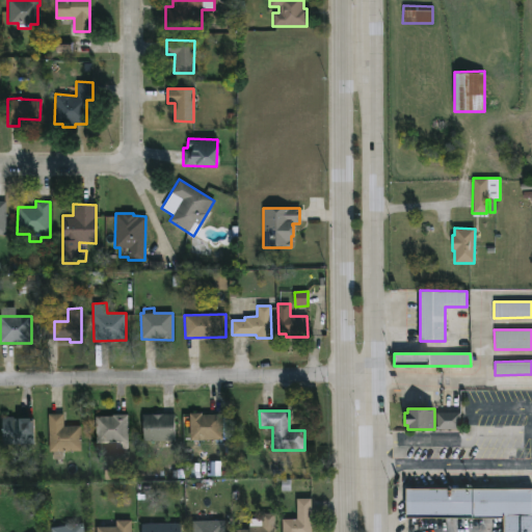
[(202,413),(202,415),(221,415),(222,425),(230,425),(230,440),(189,441),(189,414),(202,413)]
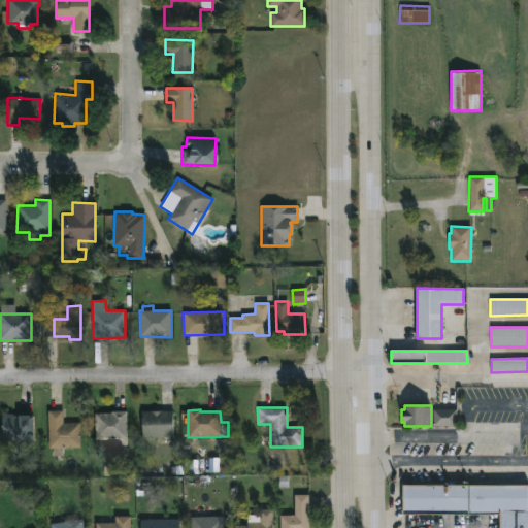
[(457,426),(433,426),(433,409),(457,409),(457,426)]
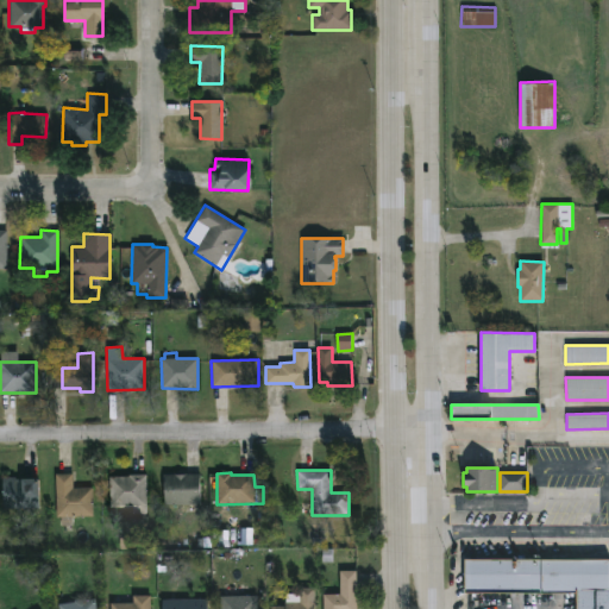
[(71,473),(71,488),(92,488),(92,516),(73,516),(73,526),(61,526),(60,518),(55,518),(55,473),(71,473)]
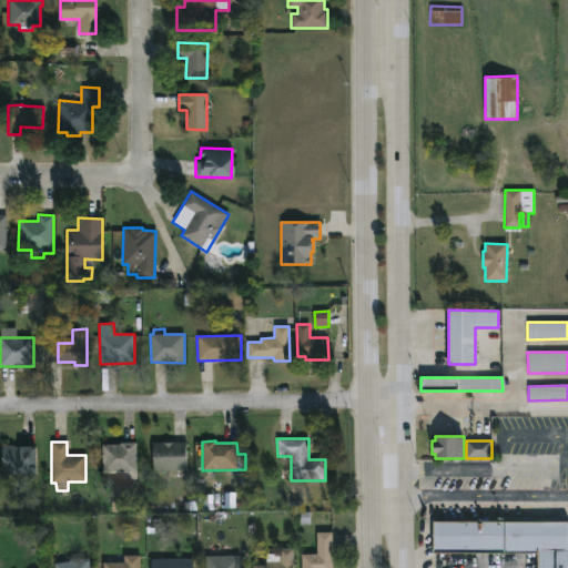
[(135,443),(137,479),(123,479),(123,473),(102,473),(101,445),(135,443)]
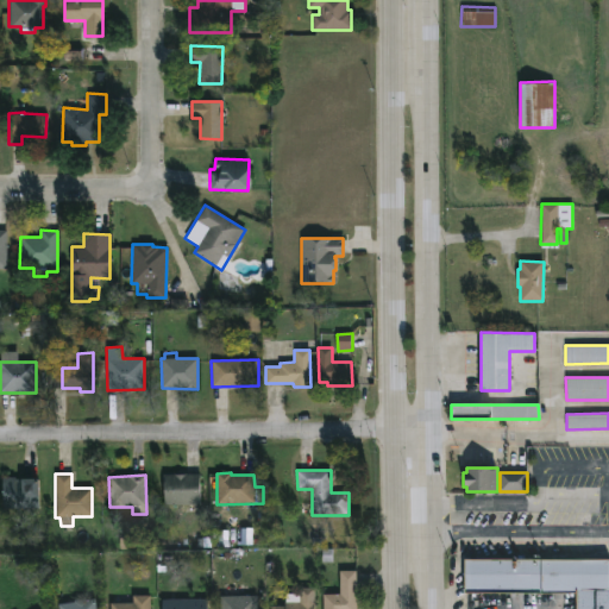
[(200,504),(163,506),(163,475),(200,475),(200,504)]
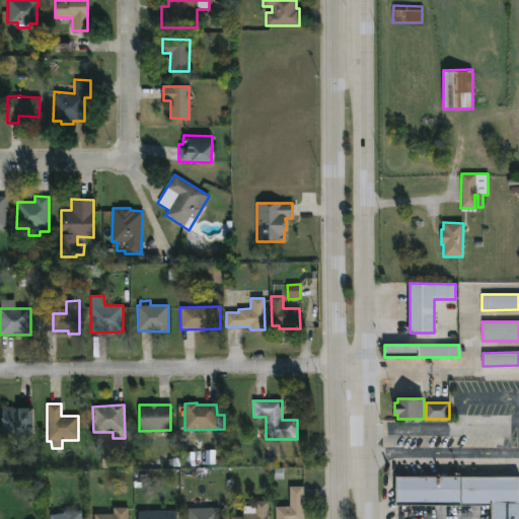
[(32,433),(0,433),(0,406),(32,406),(32,433)]
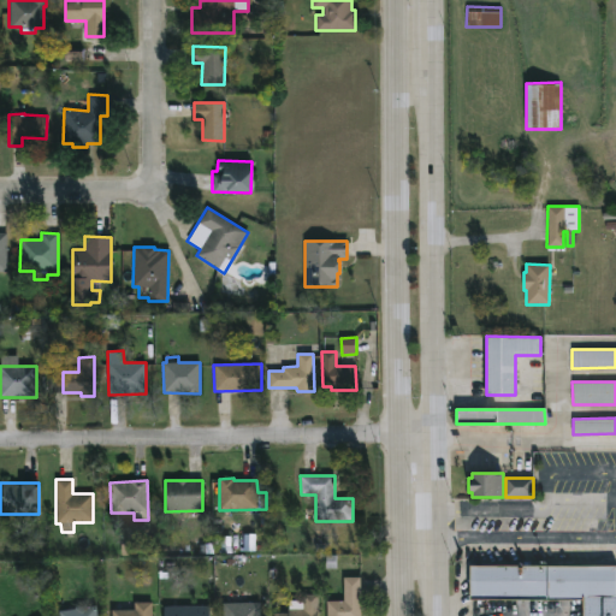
[(615,566),(615,615),(582,615),(582,599),(469,599),(469,566),(615,566)]
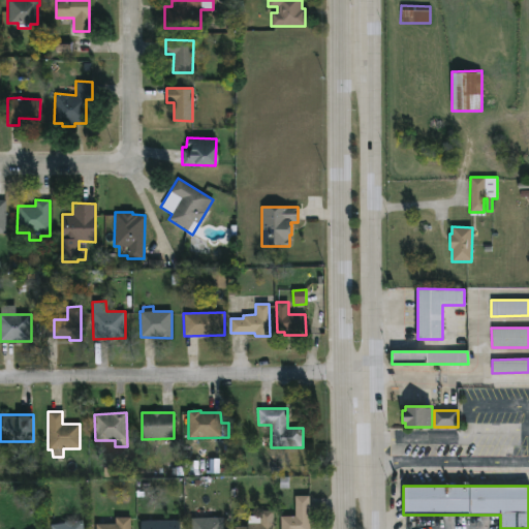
[(280,528),(280,516),(294,516),(294,496),(309,496),(309,528),(280,528)]
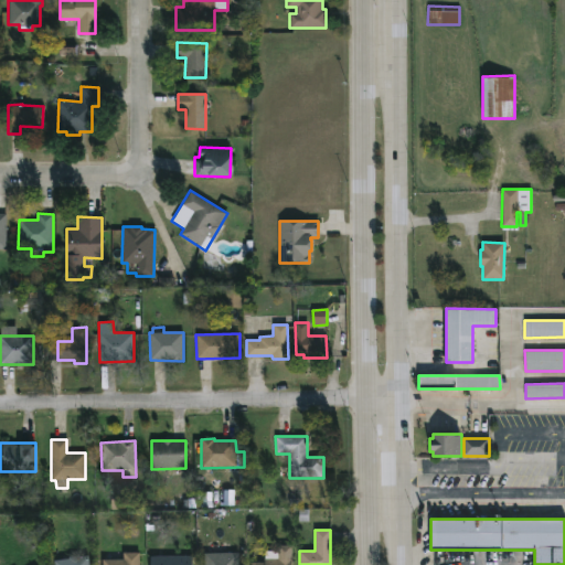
[(291,545),(291,564),(251,564),(251,563),(264,563),(265,551),(277,551),(277,545),(291,545)]
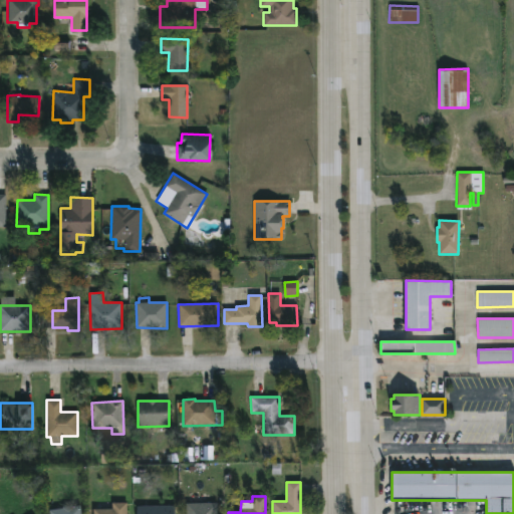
[(126,513),(92,513),(92,509),(111,509),(111,503),(126,503),(126,513)]
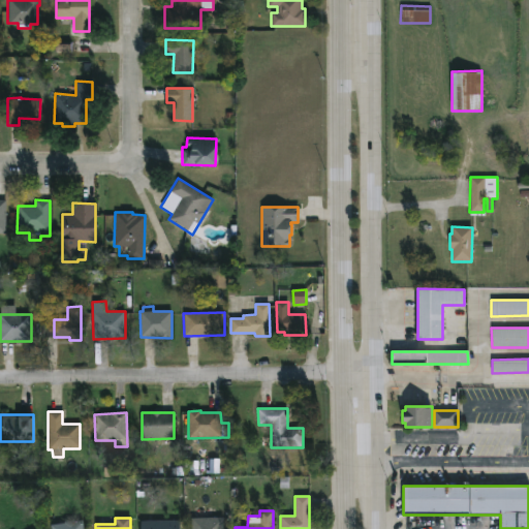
[(223,528),(190,528),(190,518),(223,518),(223,528)]
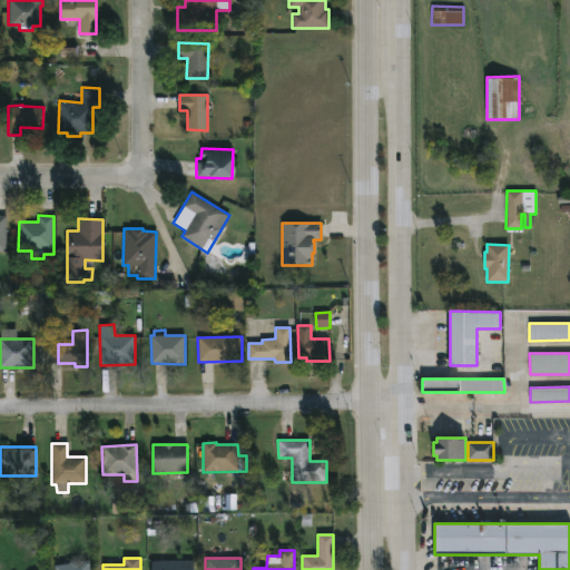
[(79,560),(79,562),(88,561),(89,569),(53,569),(53,566),(79,560)]
